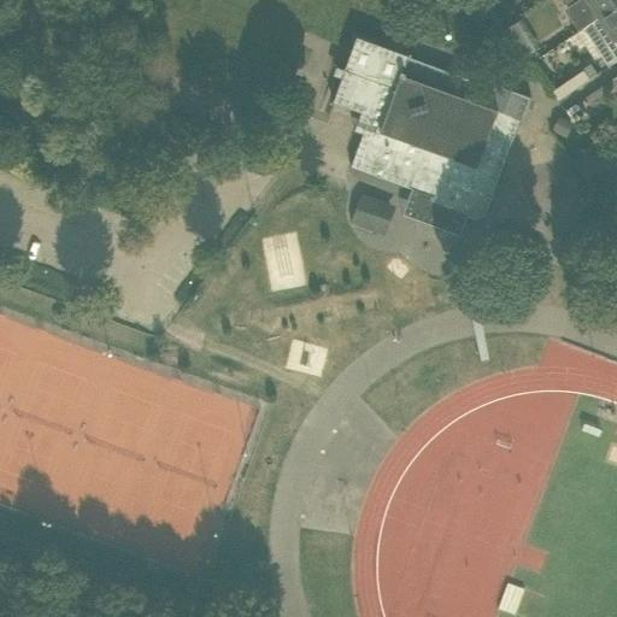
[(511,0),(489,15),(498,27),(506,21),(511,17),(519,11),(511,0)]
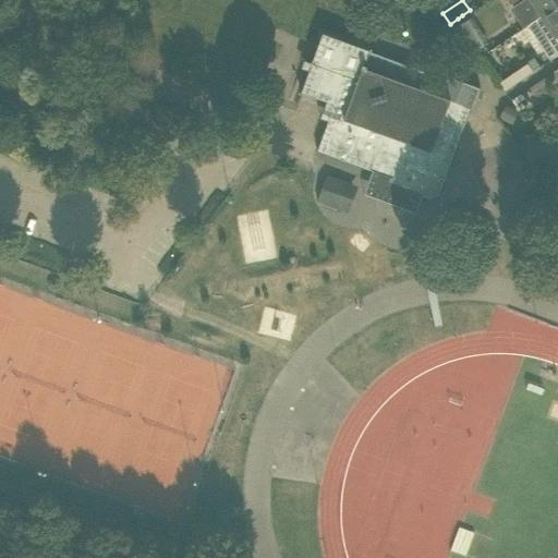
[(543,16),(557,5),(557,0),(509,0),(528,26),(542,16),(543,16)]
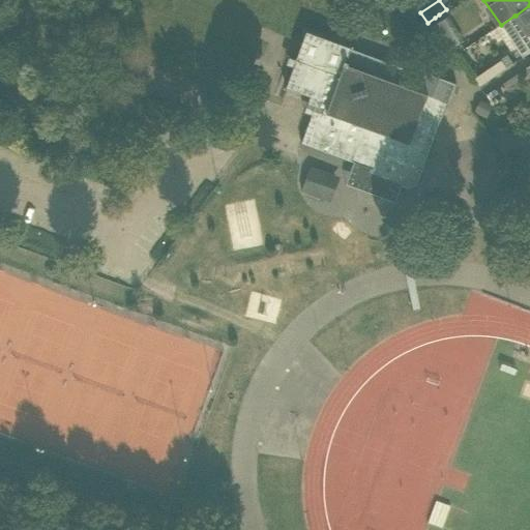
[(501,25),(510,38),(523,58),(529,53),(529,5),(516,16),(514,16),(501,25)]
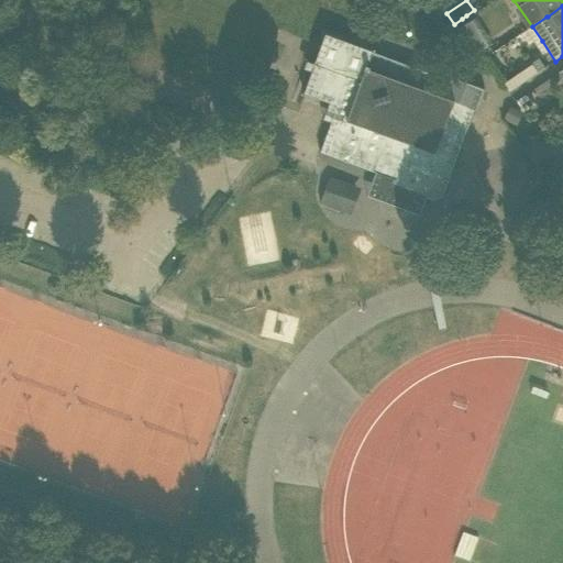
[(476,19),(463,28),(472,41),(485,32),(476,19)]
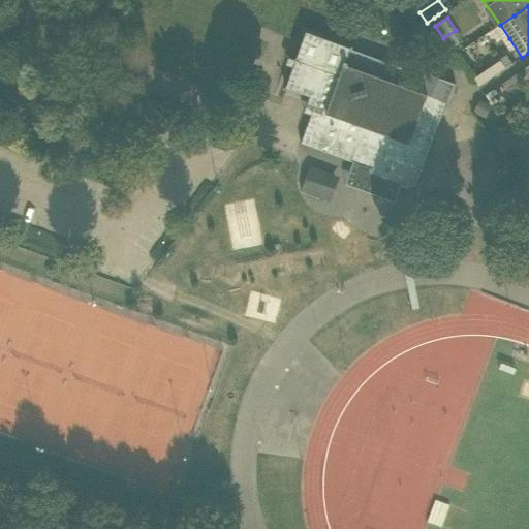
[(306,31),(302,41),(285,89),(316,99),(332,105),(352,48),(306,31)]
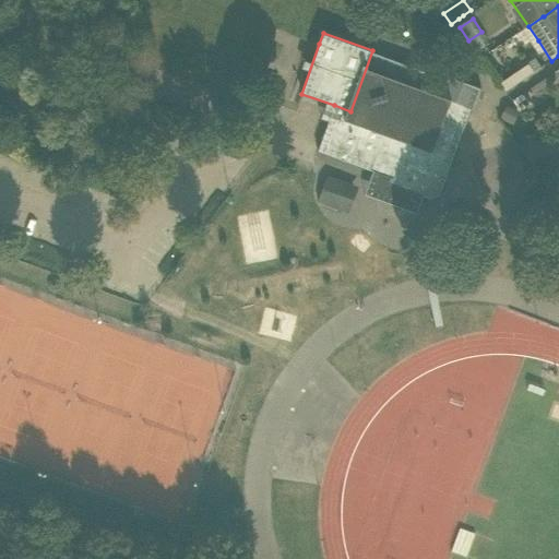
[(367,169),(380,132),(431,151),(449,104),(441,102),(442,98),(449,80),(448,80),(372,50),(351,111),(334,105),(318,152),(367,169)]
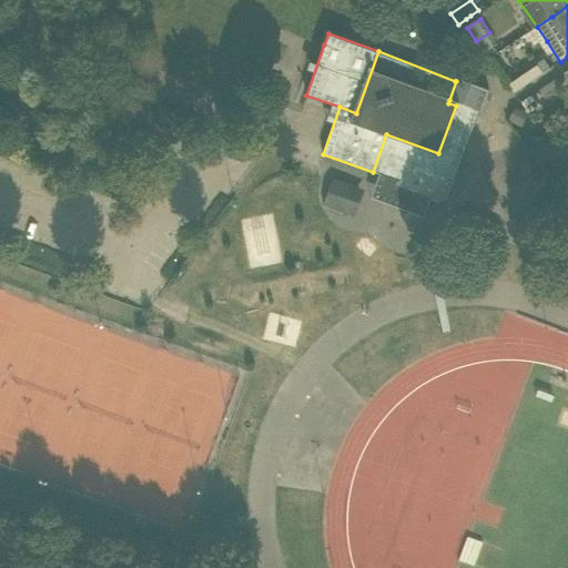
[(520,97),(537,87),(534,82),(545,74),(538,63),(510,81),(520,97)]
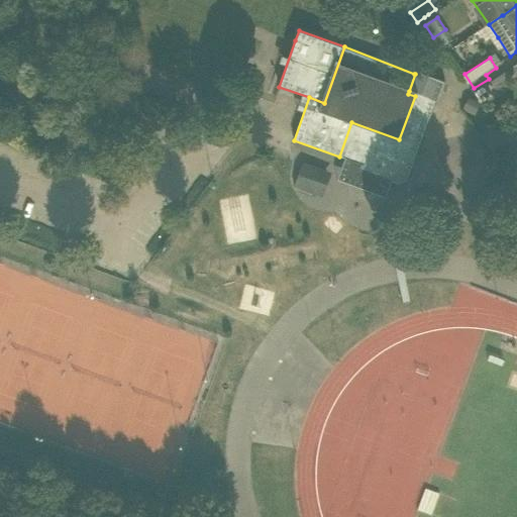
[(407,182),(413,165),(435,101),(437,102),(444,82),(415,71),(414,74),(415,74),(409,91),(416,93),(415,96),(399,139),(351,122),(339,157),(354,163),(358,171),(399,185),(407,182)]
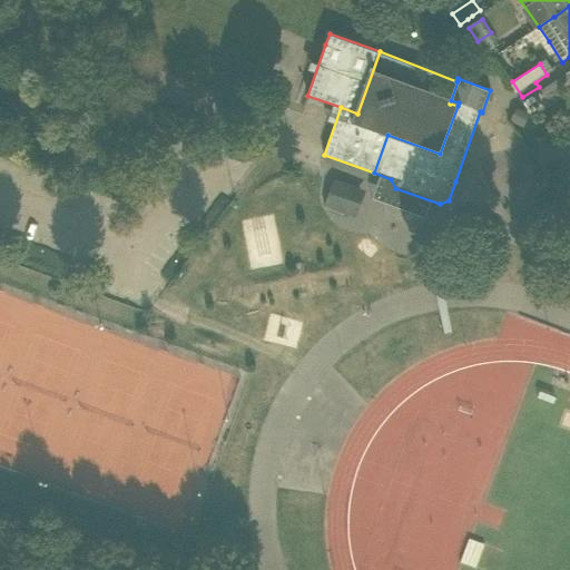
[(354,216),(365,188),(335,176),(324,204),(354,216)]
